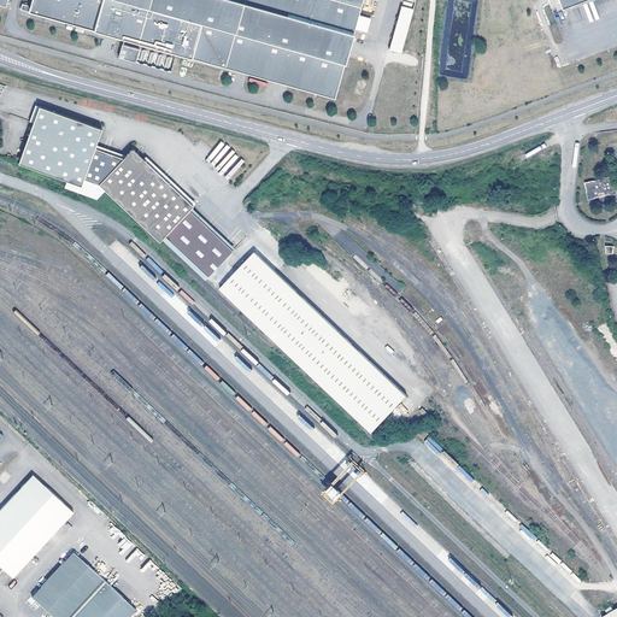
[(360,10),(363,0),(31,0),(29,10),(113,35),(336,98),(360,10)]
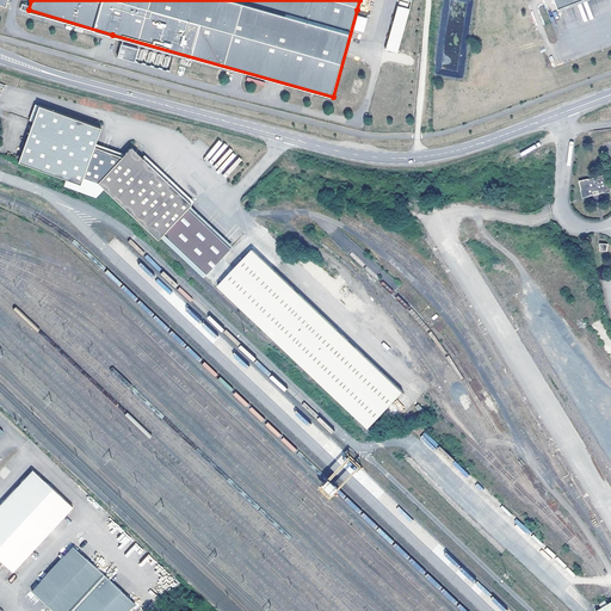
[(556,0),(560,11),(588,0),(556,0)]
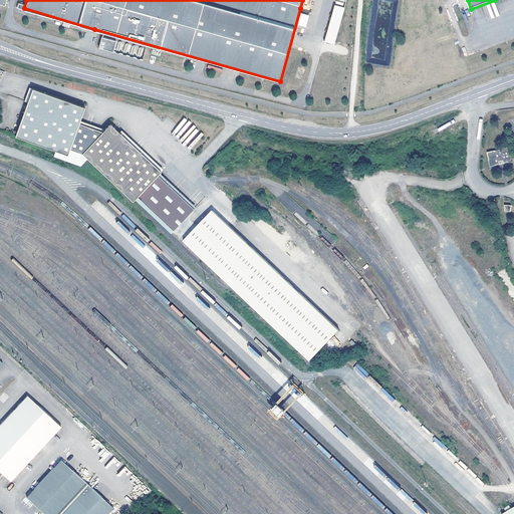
[(333,44),(337,29),(343,8),(333,5),(327,29),(324,40),(333,44)]
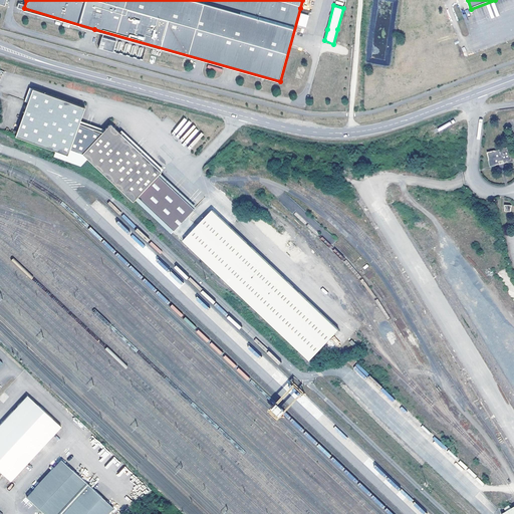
[(100,38),(99,49),(113,51),(115,40),(100,38)]
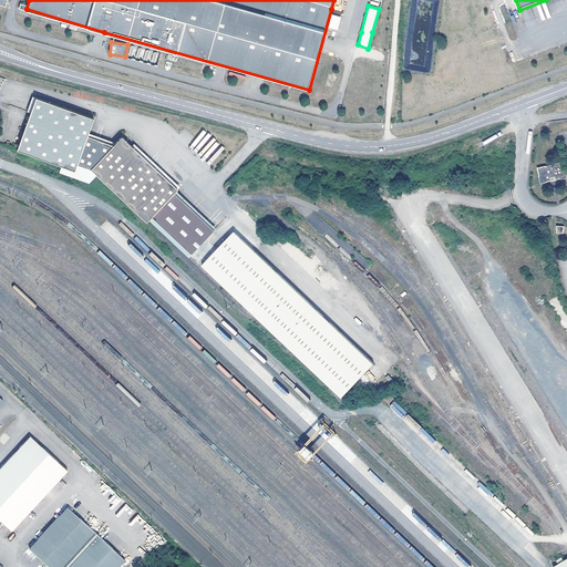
[(65,167),(94,177),(98,175),(148,220),(153,216),(348,392),(375,362),(233,234),(224,243),(217,251),(205,240),(212,232),(172,196),(175,192),(177,189),(131,147),(121,138),(119,142),(115,146),(109,144),(88,135),(93,117),(35,96),(17,150),(65,167)]
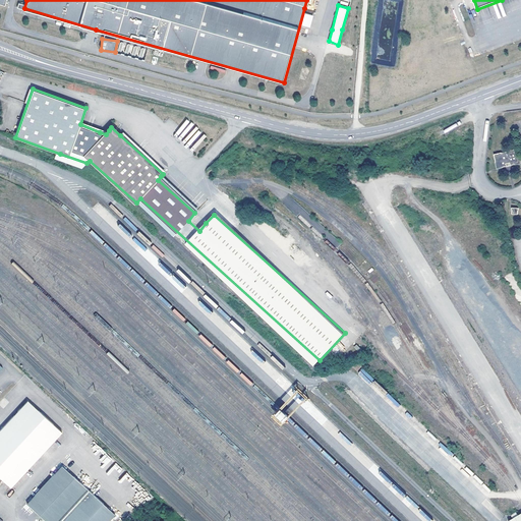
[(165,172),(122,133),(120,135),(163,174),(165,172)]
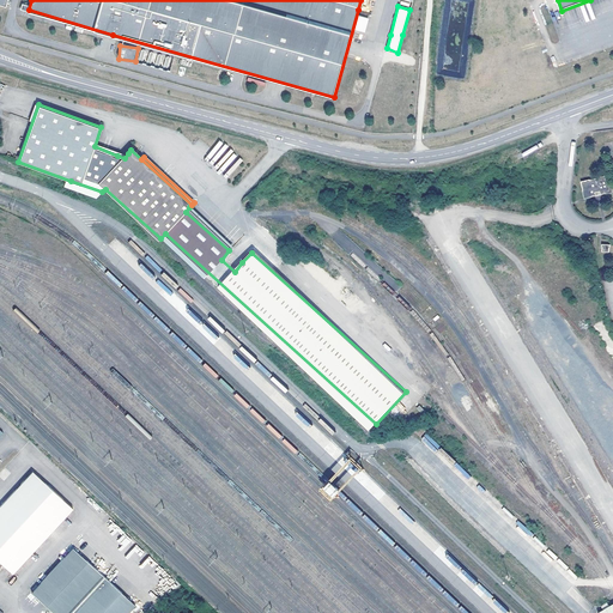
[(584,199),(589,198),(593,198),(592,194),(599,193),(600,195),(611,194),(607,176),(598,177),(599,180),(589,181),(589,180),(584,181),(580,182),(584,199)]
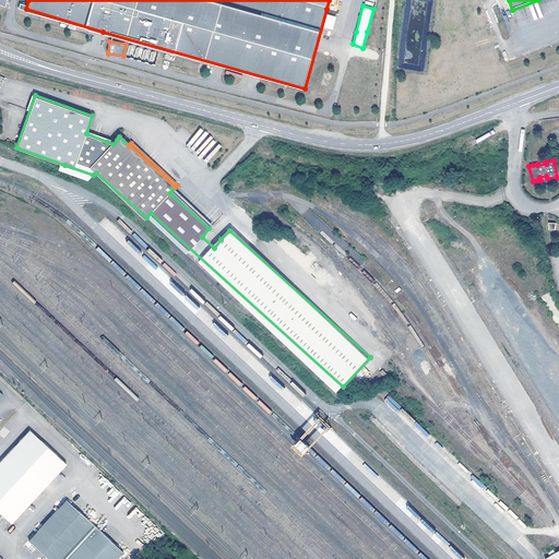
[(88,180),(93,175),(64,165),(61,167),(59,170),(88,180)]
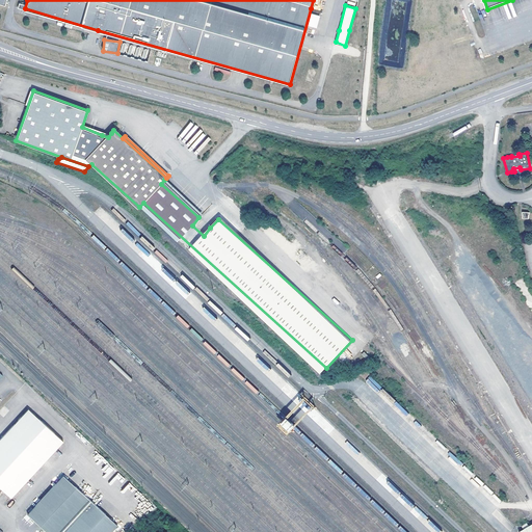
[(203,214),(164,180),(161,184),(198,217),(203,214)]
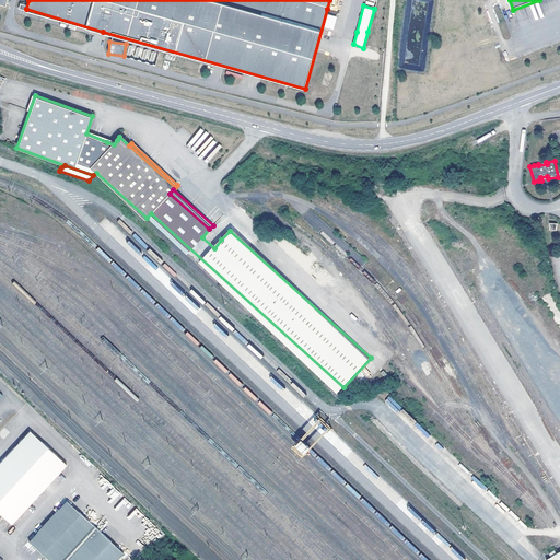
[(214,248),(221,240),(209,229),(202,237),(214,248)]
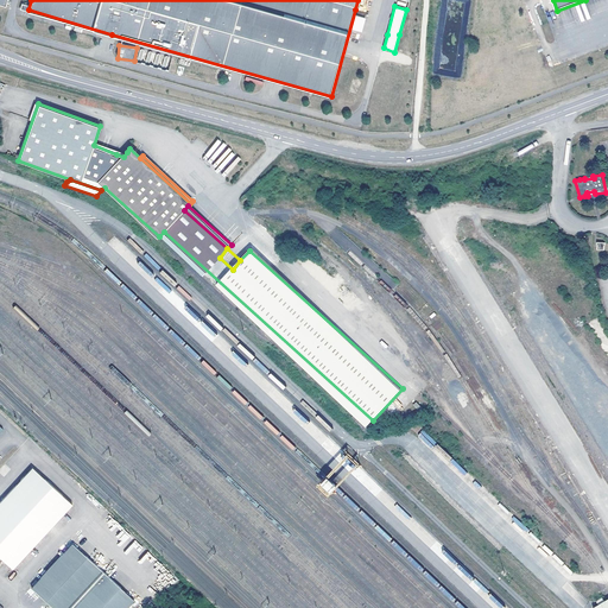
[(0,562),(10,571),(69,506),(30,469),(0,500),(0,562)]
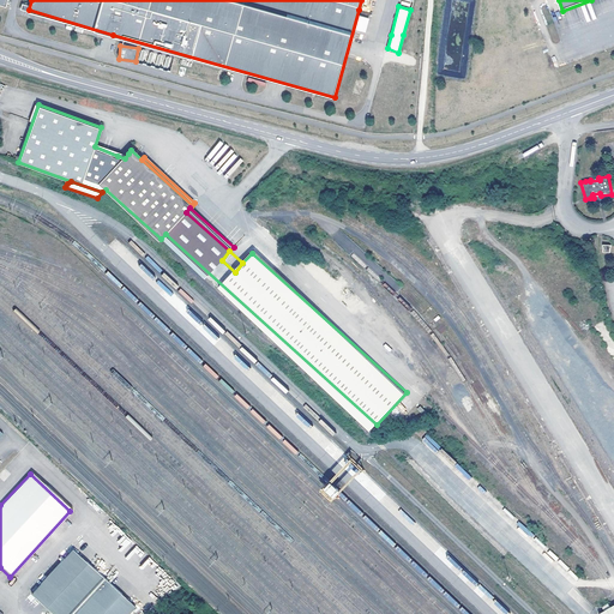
[(124,613),(134,602),(76,551),(36,596),(55,613),(124,613)]
